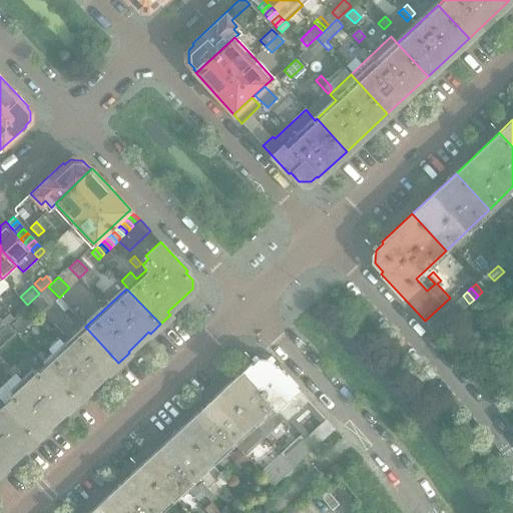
[(469,304),(463,296),(458,301),(465,308),(469,304)]
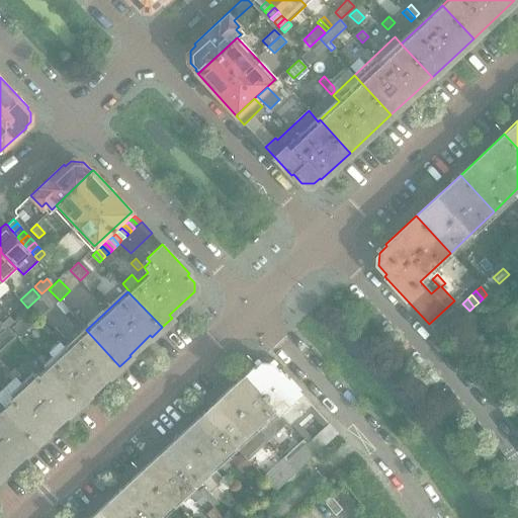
[(49,310),(39,299),(30,309),(40,319),(49,310)]
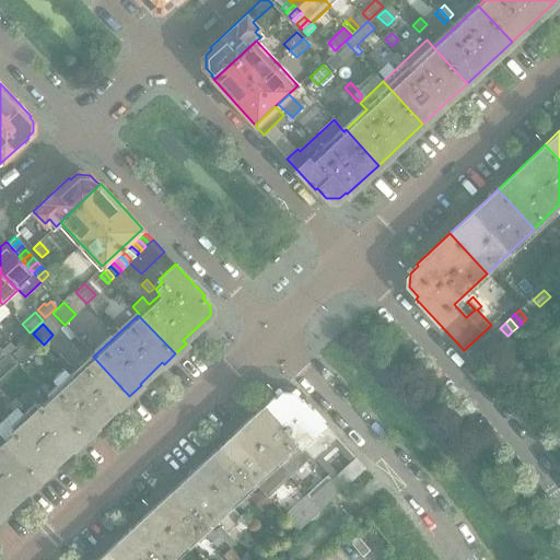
[(28,334),(21,325),(12,333),(20,341),(28,334)]
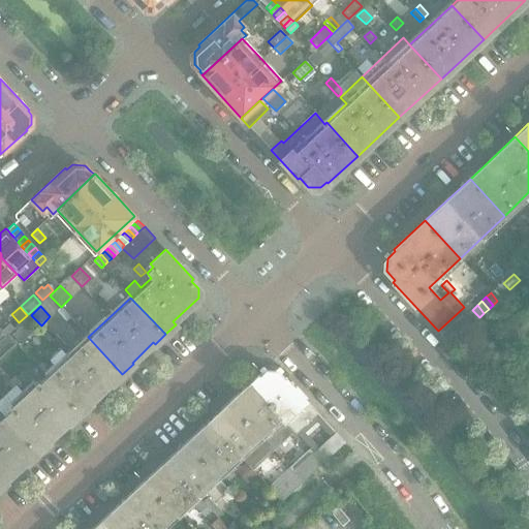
[(479,317),(472,310),(468,314),(475,321),(479,317)]
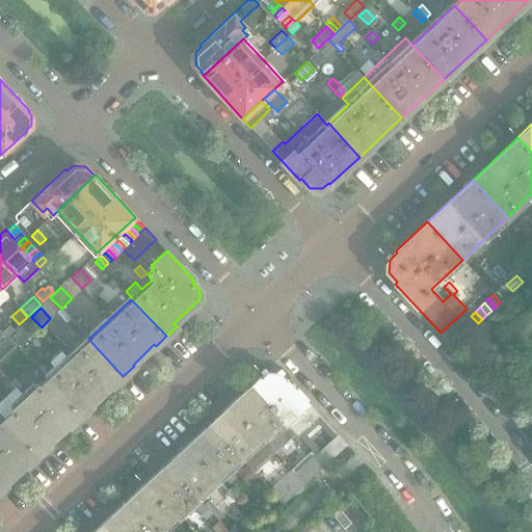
[(478,323),(471,316),(467,320),(473,327),(478,323)]
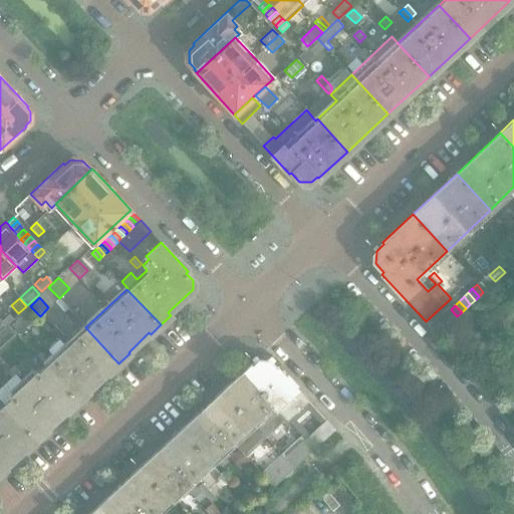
[(457,316),(451,309),(448,306),(432,322),(431,321),(429,324),(438,334),(457,316)]
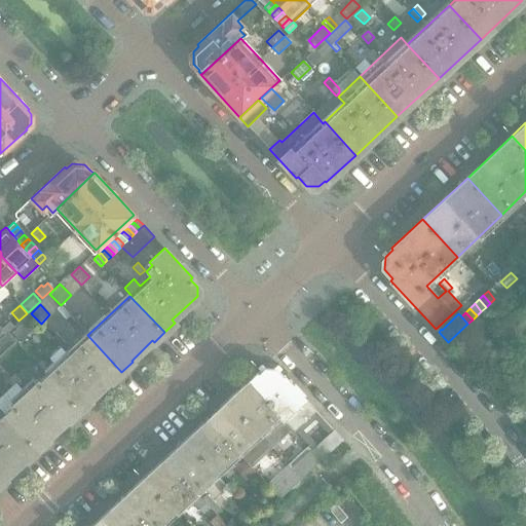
[(21,341),(35,327),(26,318),(11,333),(21,341)]
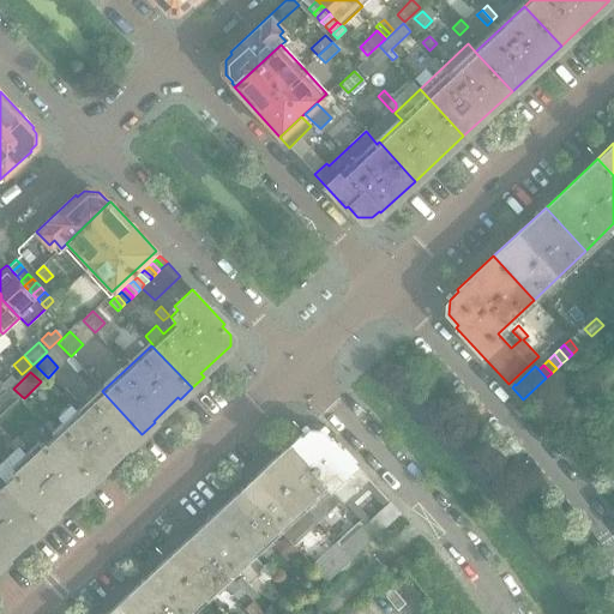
[(8,389),(17,381),(11,375),(0,385),(6,391),(8,389)]
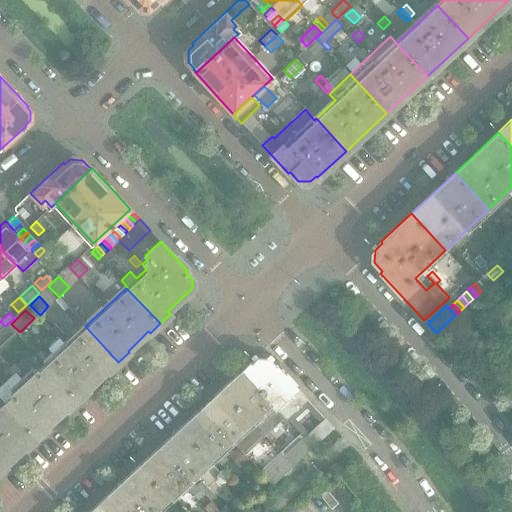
[(0,346),(15,332),(7,324),(5,326),(0,330),(0,346)]
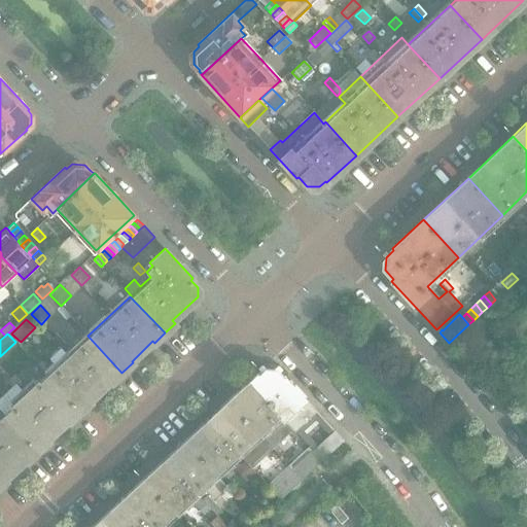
[(121,373),(88,336),(45,375),(79,412),(91,401),(90,400),(102,388),(110,381),(112,382),(121,373)]
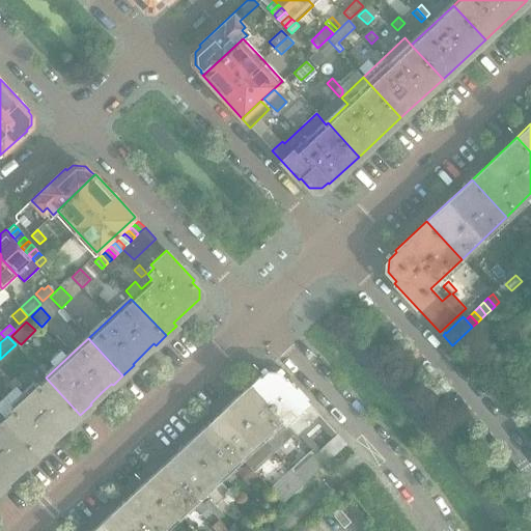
[(66,347),(57,338),(53,342),(62,352),(66,347)]
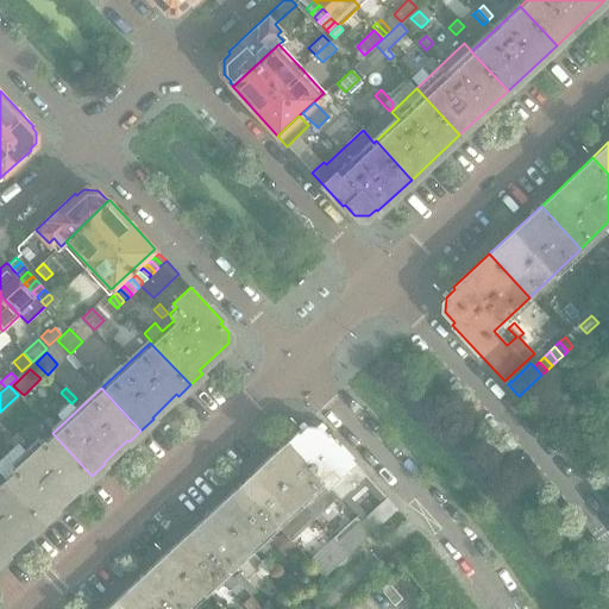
[(327,484),(351,460),(328,435),(326,437),(320,431),(302,429),(297,434),(296,433),(263,463),(299,501),(322,479),(327,484)]
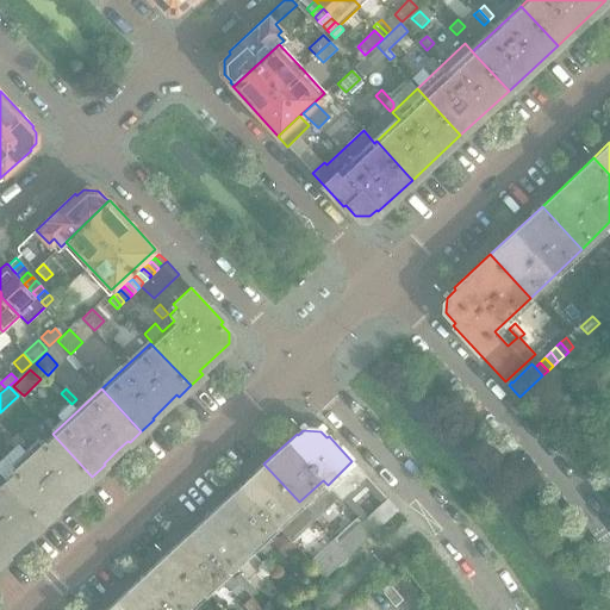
[(92,477),(53,434),(51,434),(43,441),(41,439),(10,467),(12,471),(4,478),(44,521),(56,510),(55,509),(69,495),(79,486),(80,487),(92,477)]
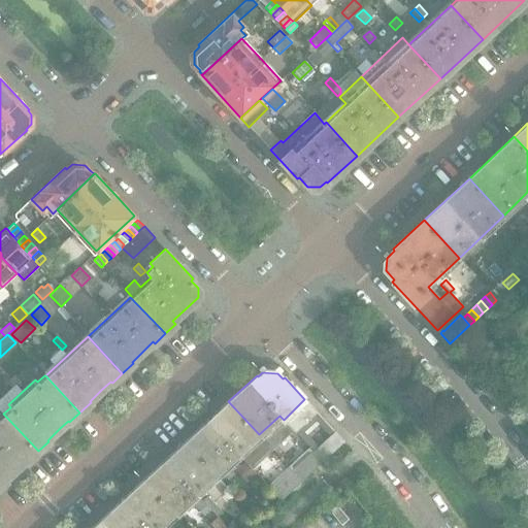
[(22,384),(14,376),(11,380),(18,388),(22,384)]
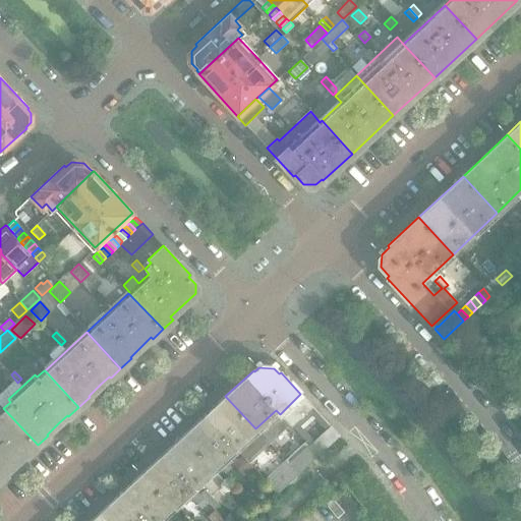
[(17,383),(11,374),(7,379),(14,386),(17,383)]
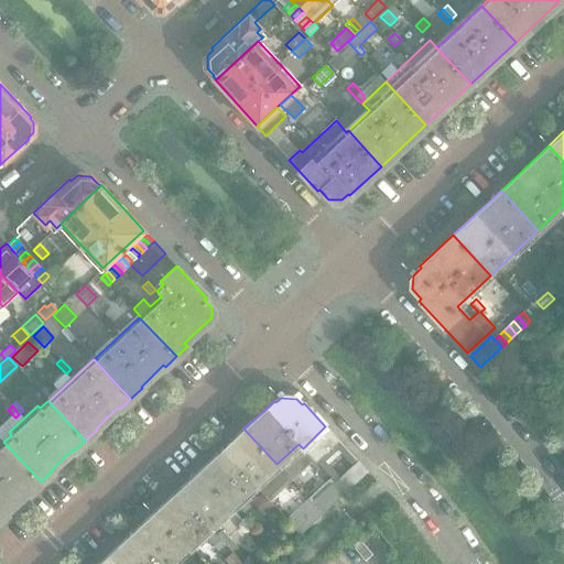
[(267,498),(289,478),(277,465),(277,464),(243,429),(198,470),(231,507),(255,486),(267,498)]
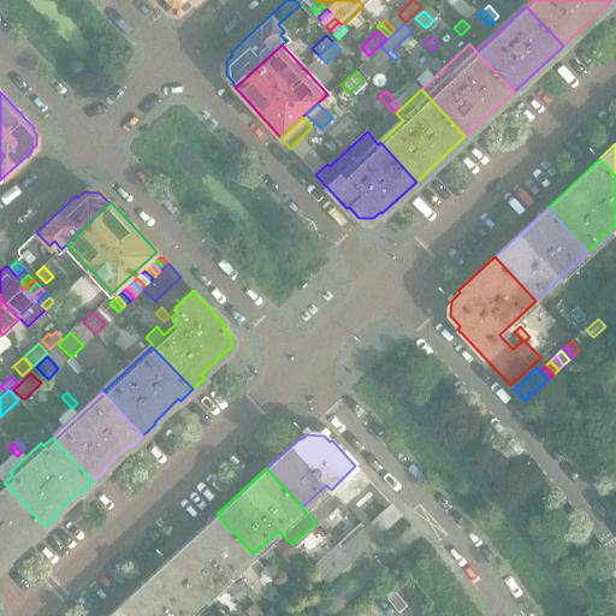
[(45,526),(4,483),(0,479),(0,567),(7,561),(6,560),(10,556),(30,537),(31,538),(45,526)]
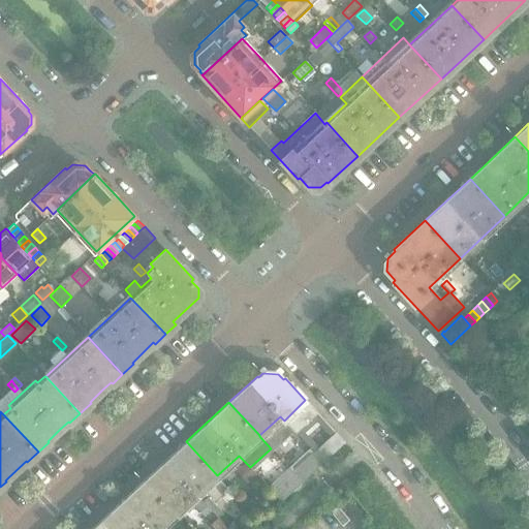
[(323,462),(344,442),(335,433),(314,453),(323,462)]
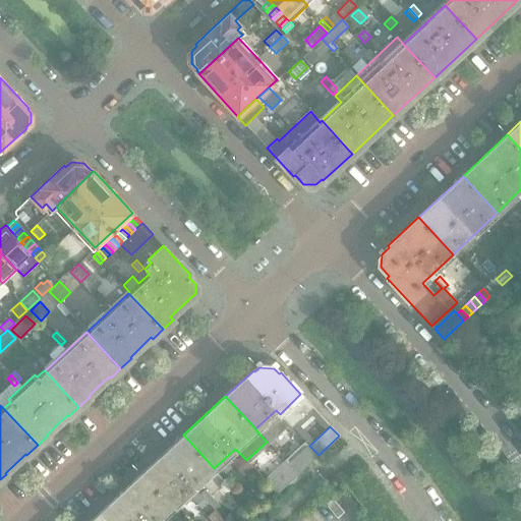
[(172,507),(214,468),(183,435),(141,473),(172,507)]
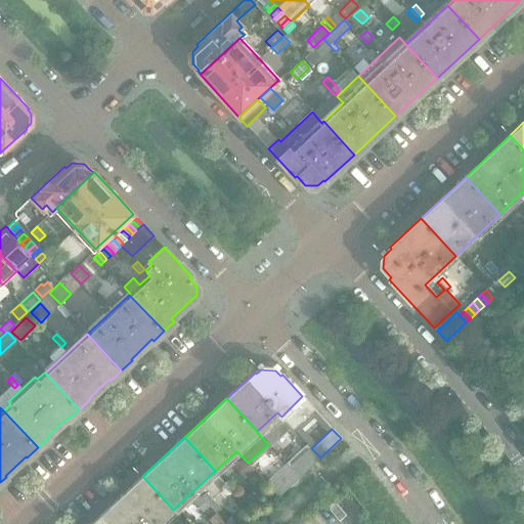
[(279,495),(299,476),(291,469),(272,488),(279,495)]
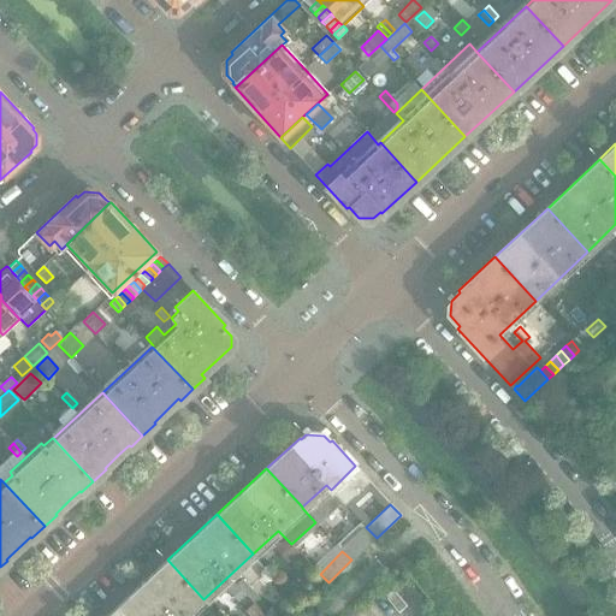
[(128,615),(184,615),(203,599),(167,560),(118,605),(128,615)]
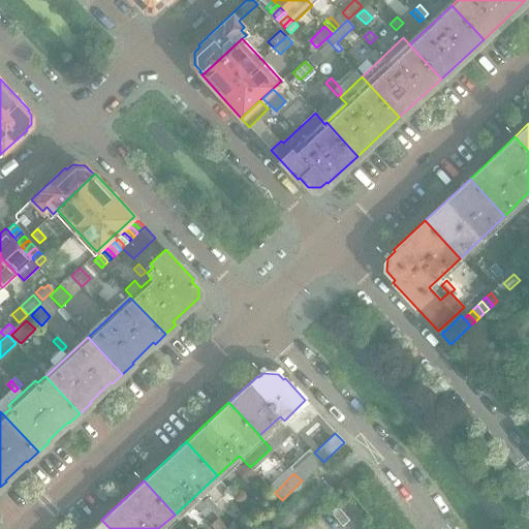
[(222,514),(208,498),(203,502),(211,510),(217,518),(222,514)]
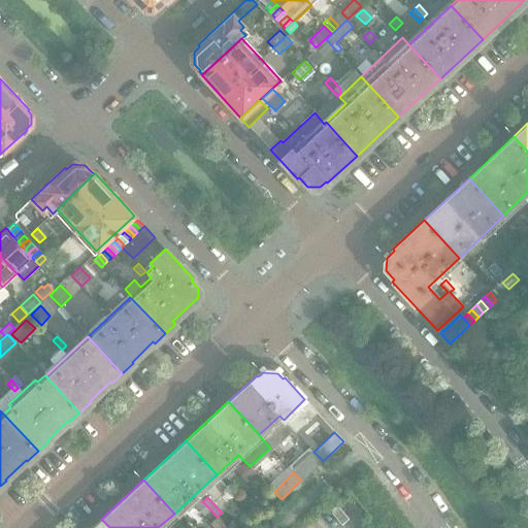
[(210,509),(202,501),(196,506),(204,516),(210,509)]
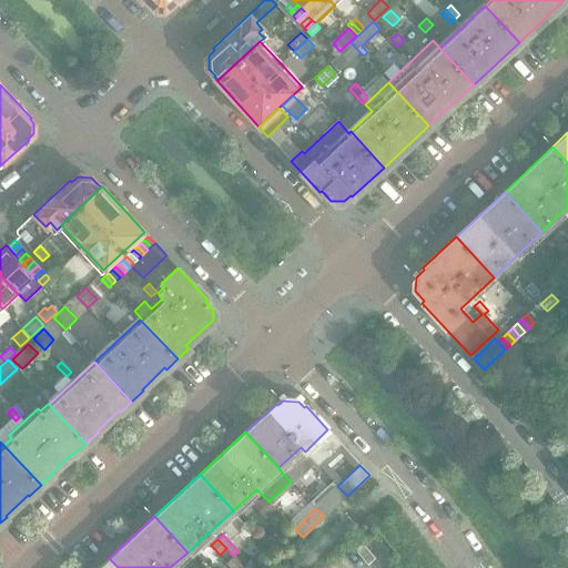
[(118,567),(109,558),(98,567),(118,567)]
